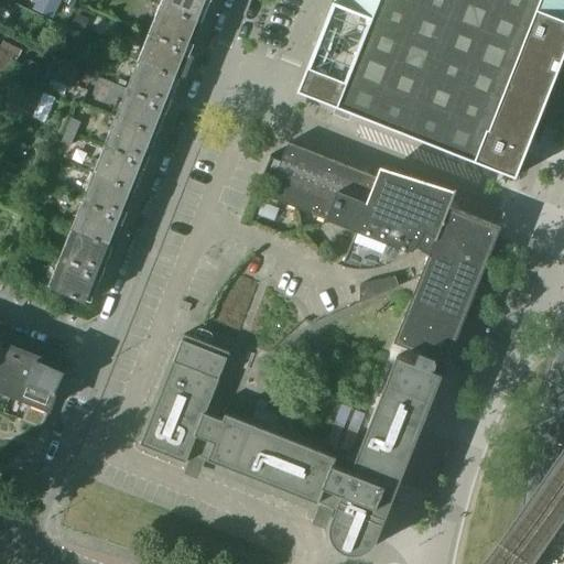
[(36,0),(33,9),(52,18),(60,0),(36,0)]
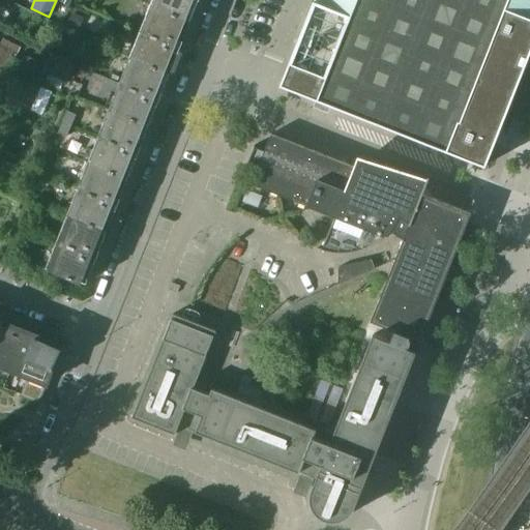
[(198,0),(153,0),(151,7),(189,22),(198,0)]
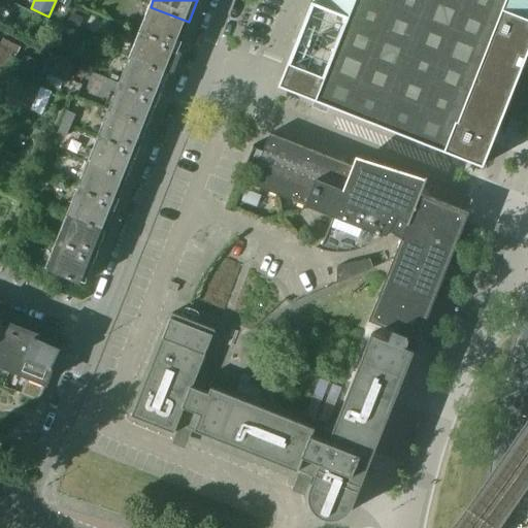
[(527,0),(311,0),(278,85),(318,100),(326,104),(483,166),(484,163),(488,153),(498,128),(502,118),(516,83),(526,57),(527,52),(527,0)]
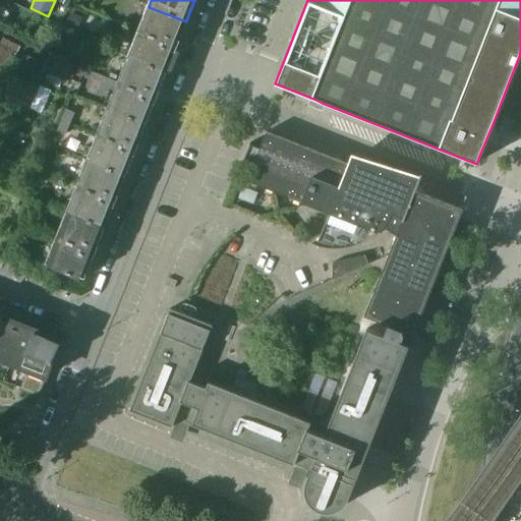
[(186,21),(149,7),(128,57),(166,72),(186,21)]
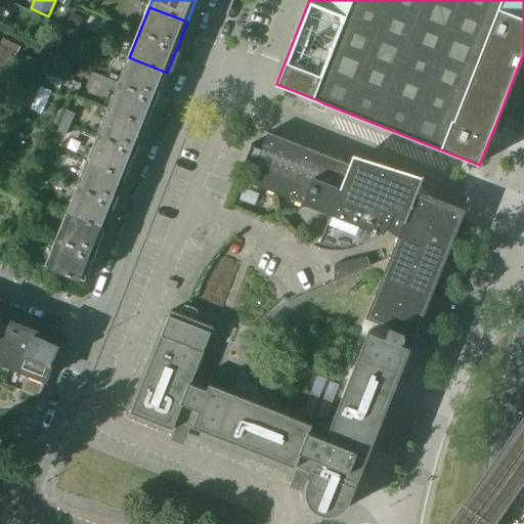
[(71,12),(64,25),(76,30),(82,17),(71,12)]
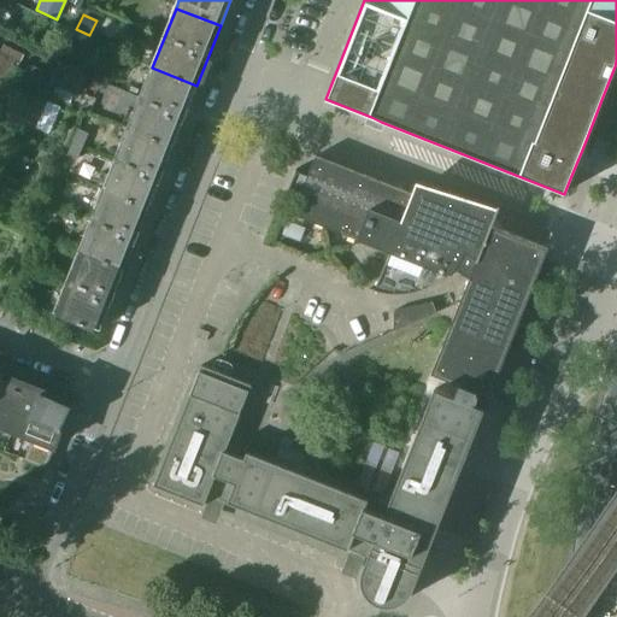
[(70,39),(62,57),(83,65),(90,48),(70,39)]
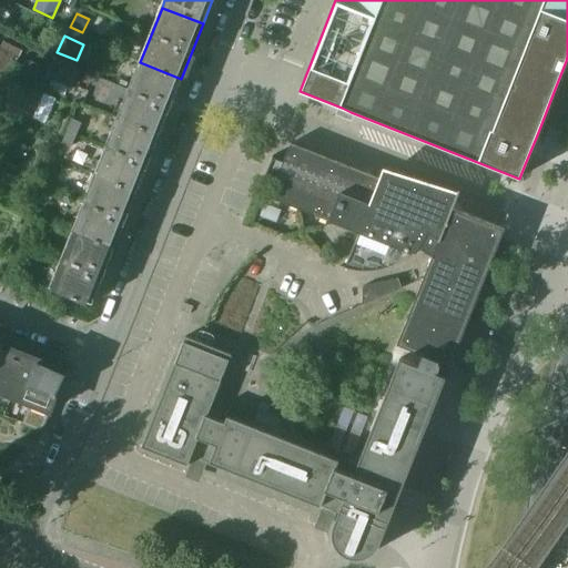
[(1,40),(0,42),(0,66),(11,72),(22,50),(1,40)]
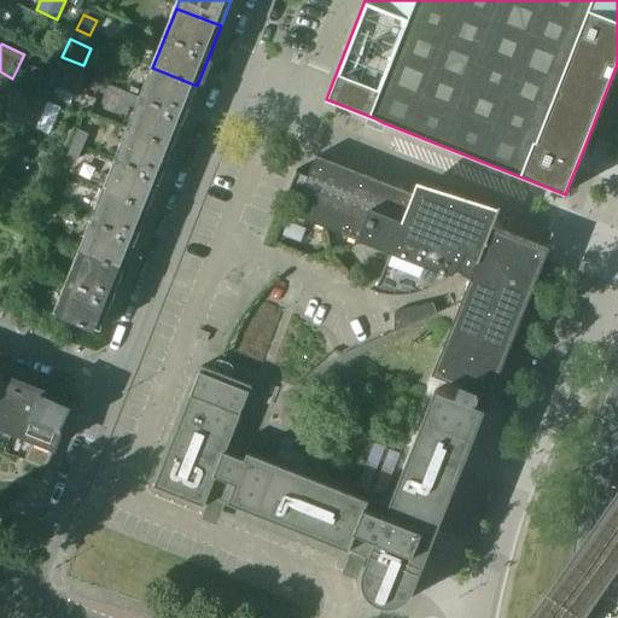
[(77,95),(87,74),(59,62),(51,83),(77,95)]
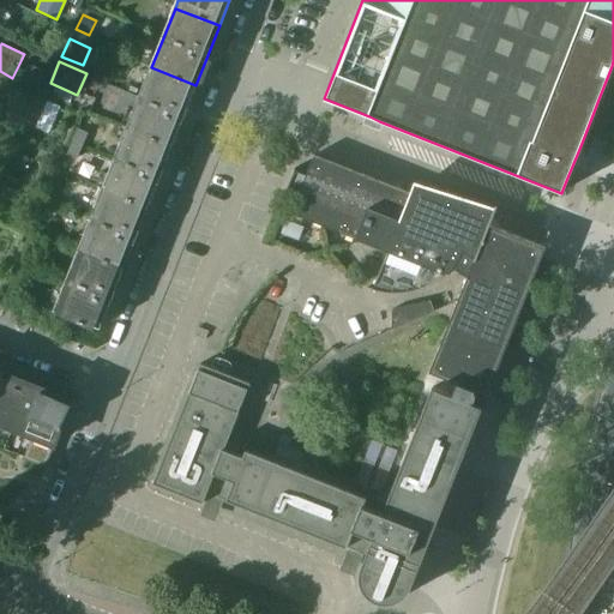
[(26,62),(22,74),(41,83),(46,71),(26,62)]
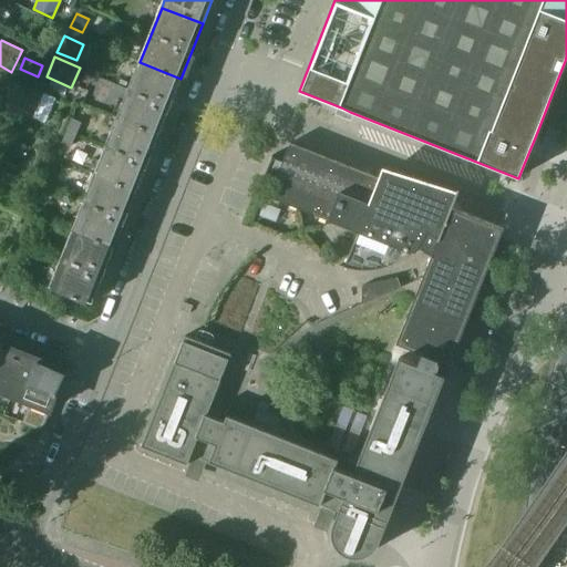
[(181,79),(140,62),(119,117),(158,134),(181,79)]
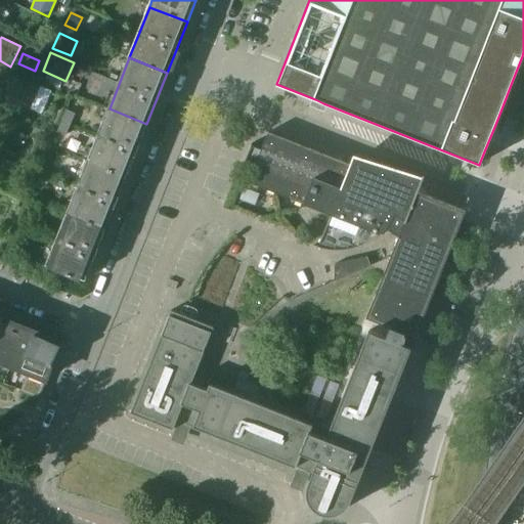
[(110,108),(89,161),(126,176),(146,124),(110,108)]
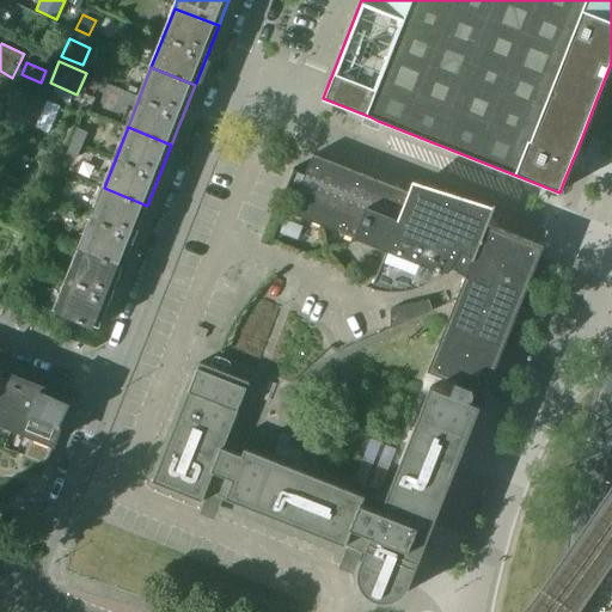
[(87,133),(77,128),(65,154),(77,159),(87,133)]
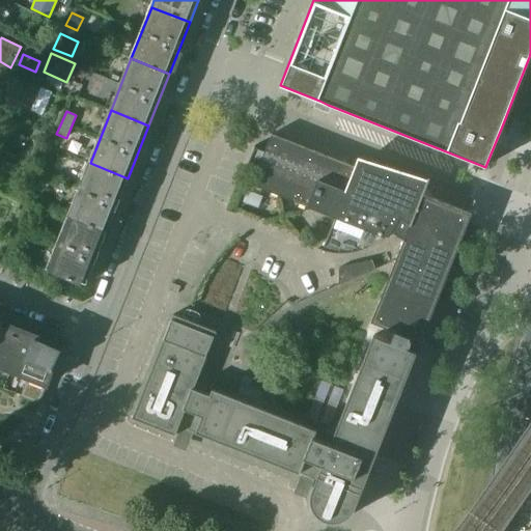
[(420,342),(471,215),(423,195),(424,194),(422,193),(421,195),(409,193),(409,192),(409,191),(408,190),(408,189),(407,189),(406,189),(404,189),(403,189),(402,190),(401,190),(401,191),(396,190),(398,186),(271,135),(251,185),(335,218),(322,250),(317,249),(317,250),(319,251),(326,253),(332,254),(337,255),(343,255),(343,253),(341,253),(344,246),(355,250),(354,252),(352,252),(352,254),(368,249),(376,244),(382,241),(385,238),(388,234),(391,231),(403,240),(370,323),(394,332),(390,342),(373,335),(370,343),(413,362),(416,353),(415,352),(419,341),(420,342)]
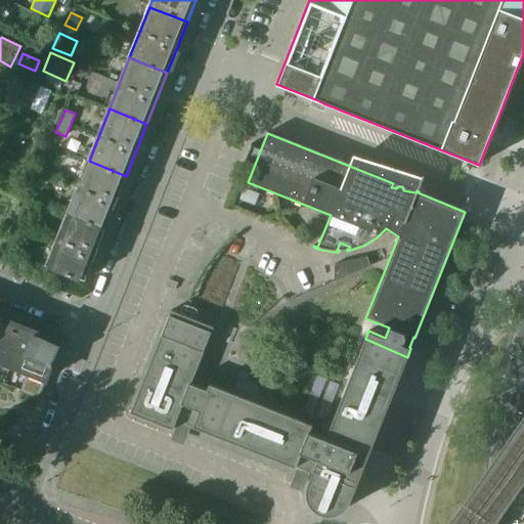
[(126,176),(89,161),(72,204),(68,213),(105,228),(126,176)]
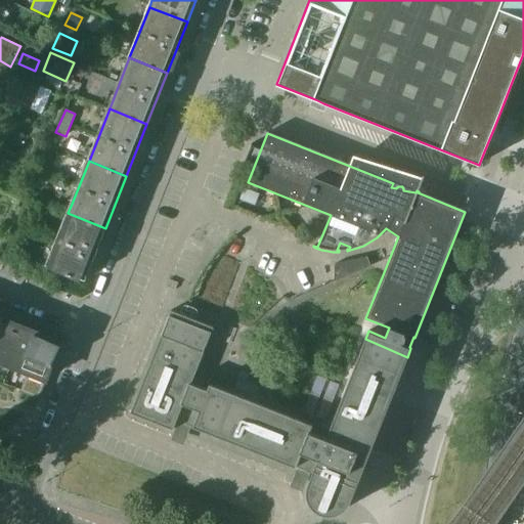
[(84,280),(105,228),(68,213),(52,253),(47,266),(51,267),(84,280)]
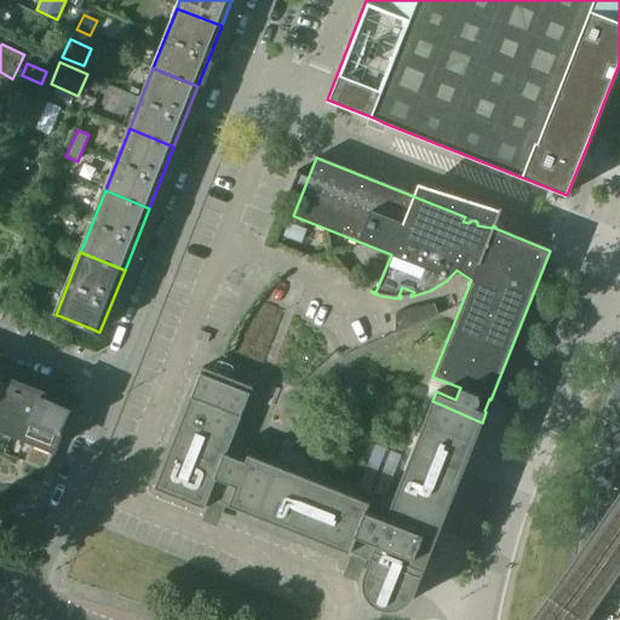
[(395,334),(438,315),(434,304),(395,314),(395,334)]
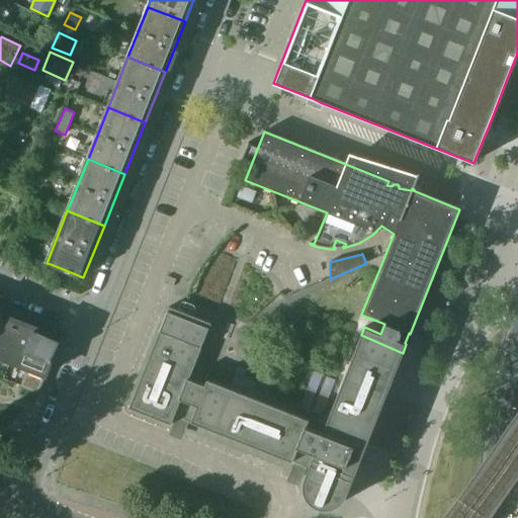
[(167,277),(164,283),(172,287),(174,280),(167,277)]
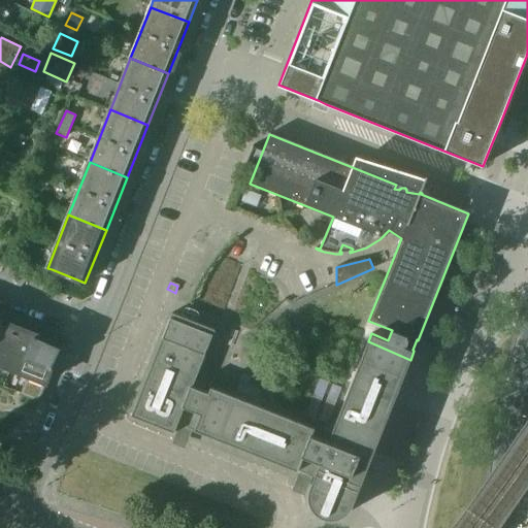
[(353,504),(410,360),(368,341),(328,441),(311,435),(315,429),(210,388),(208,394),(192,387),(215,330),(171,314),(131,417),(173,433),(177,424),(314,479),(309,488),(309,492),(308,494),(308,497),(309,500),(309,503),(310,504),(311,506),(312,508),(314,509),(315,512),(317,513),(320,516),(323,517),(325,518),(329,519),(333,519),(337,518),(339,518),(342,516),(345,514),(348,513),(349,510),(350,509),(352,507),(352,506),(353,504)]
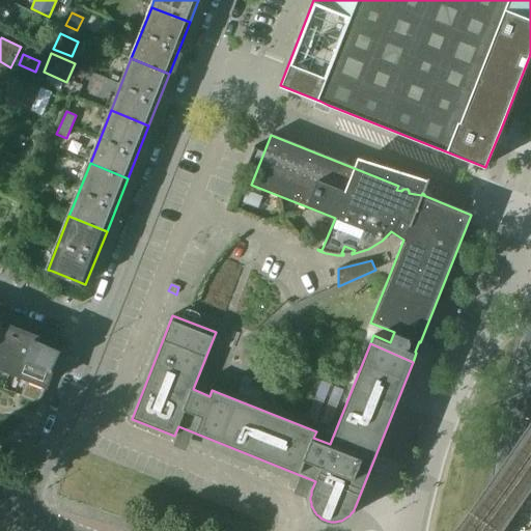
[(61,346),(5,325),(1,323),(0,325),(0,366),(10,370),(11,368),(27,374),(26,378),(46,385),(61,346)]
